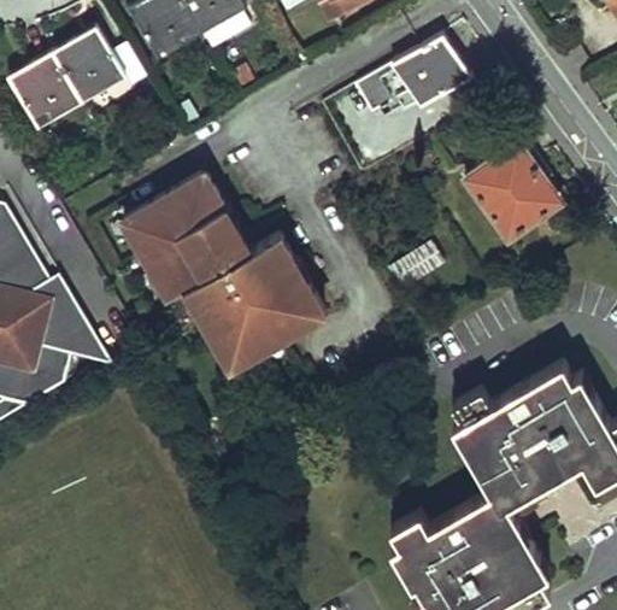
[(147,0),(131,10),(159,58),(204,33),(184,0),(147,0)]
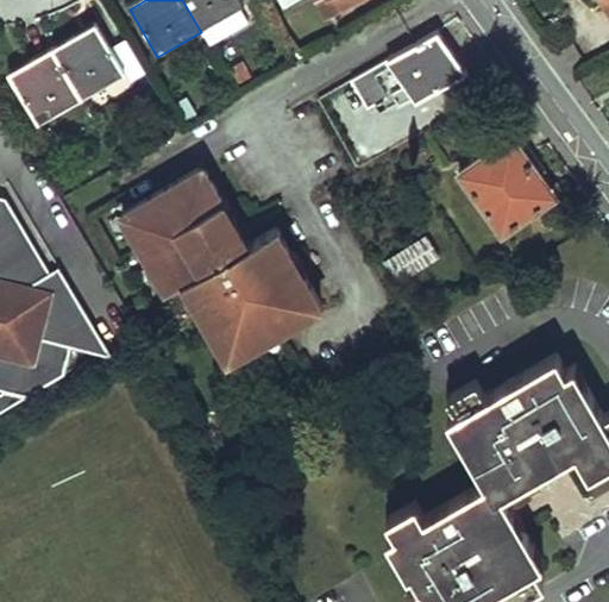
[(182,0),(201,32),(244,7),(239,0),(182,0)]
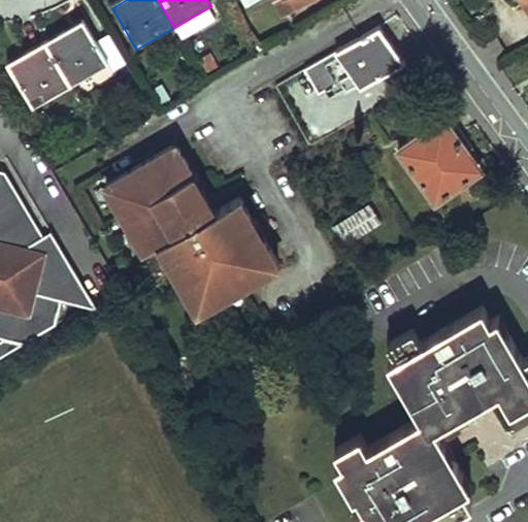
[(297,12),(289,0),(273,0),(286,20),(297,12)]
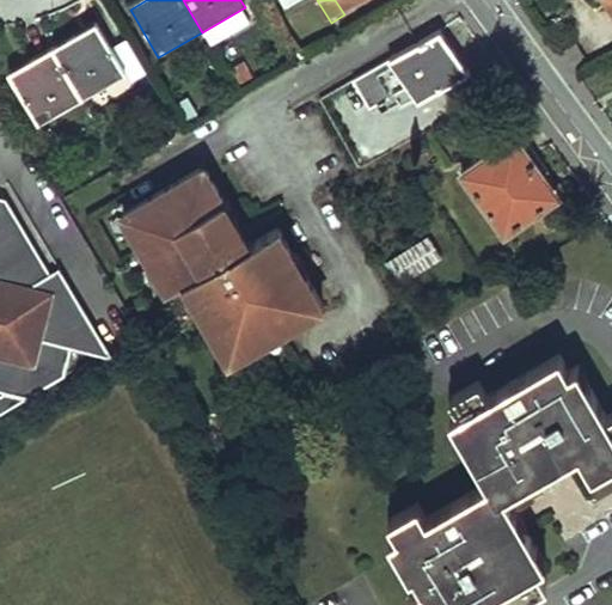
[(335,0),(344,14),(369,0),(335,0)]
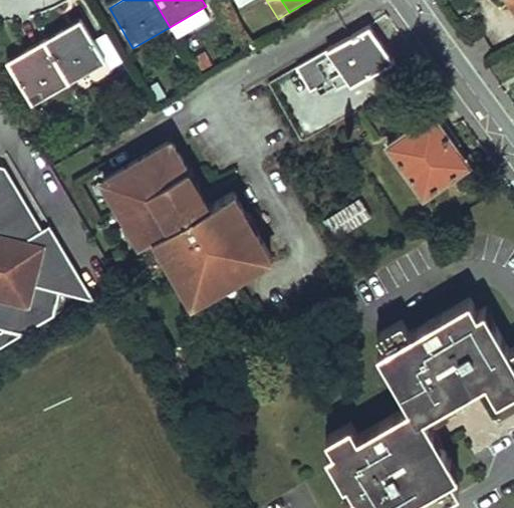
[(45,45),(69,84),(104,63),(81,24),(45,45)]
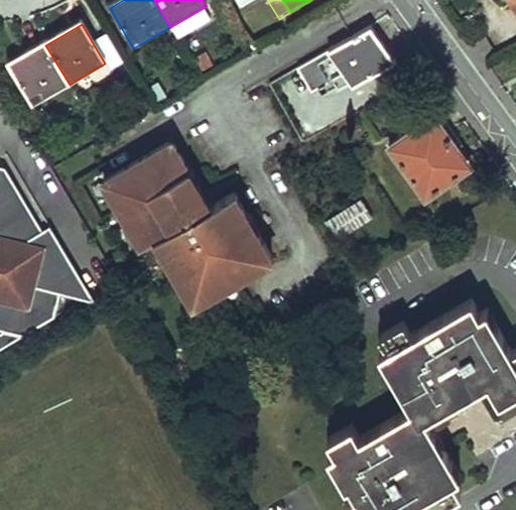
[(398,64),(374,27),(331,50),(298,71),(311,95),(324,88),(328,94),(339,88),(341,90),(354,83),(357,88),(398,64)]
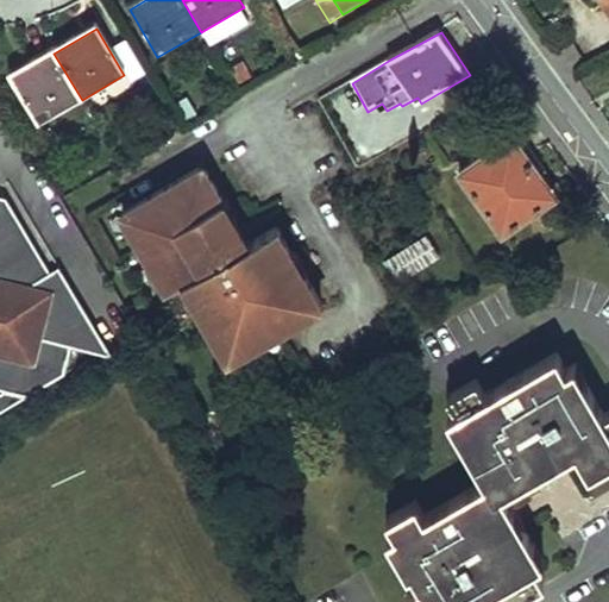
[(11,79),(38,126),(82,100),(54,54),(11,79)]
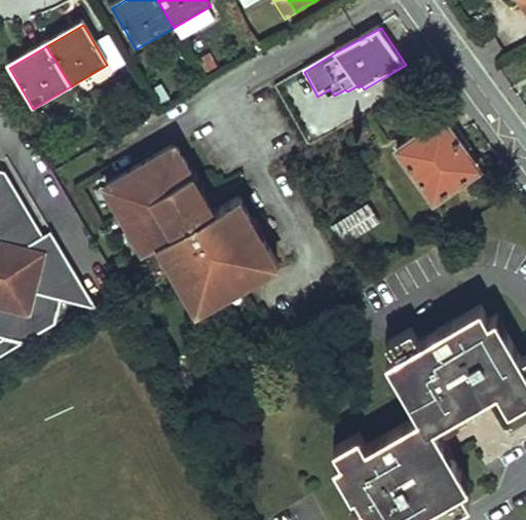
[(393,158),(433,210),(473,180),(434,128),(393,158)]
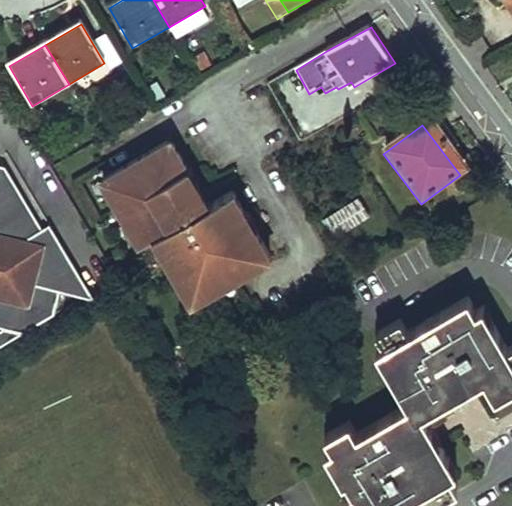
[(156,244),(195,309),(272,264),(234,200),(210,215),(198,221),(178,187),(189,180),(171,149),(105,188),(142,252),(156,244)]
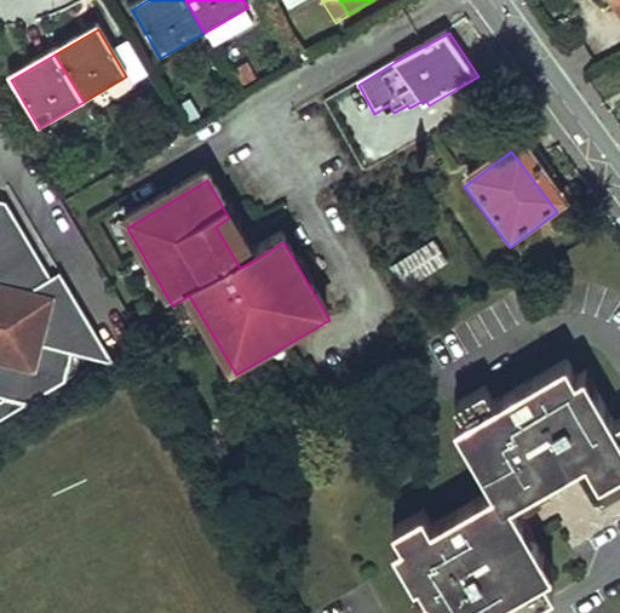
[(216,227),(240,268),(254,261),(229,218),(216,227)]
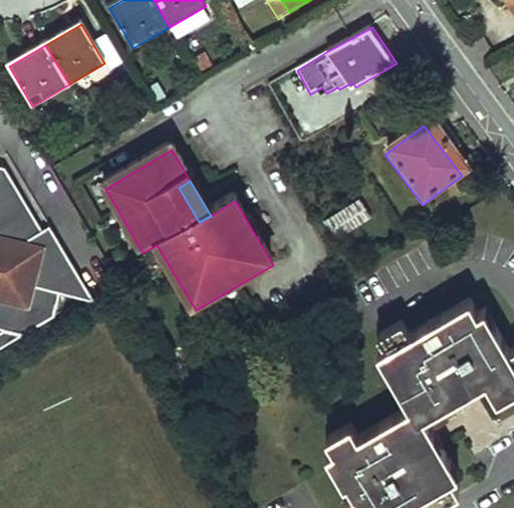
[(34,240),(0,182),(0,324),(21,330),(47,314),(53,292),(67,296),(50,232),(50,231),(34,240)]
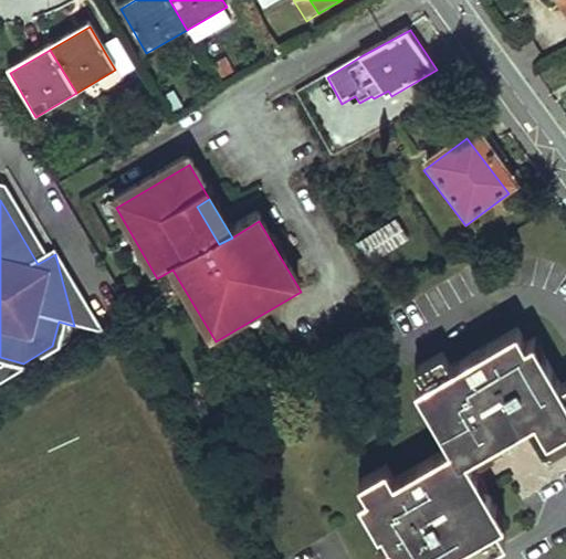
[(355,245),(367,265),(408,241),(397,221),(355,245)]
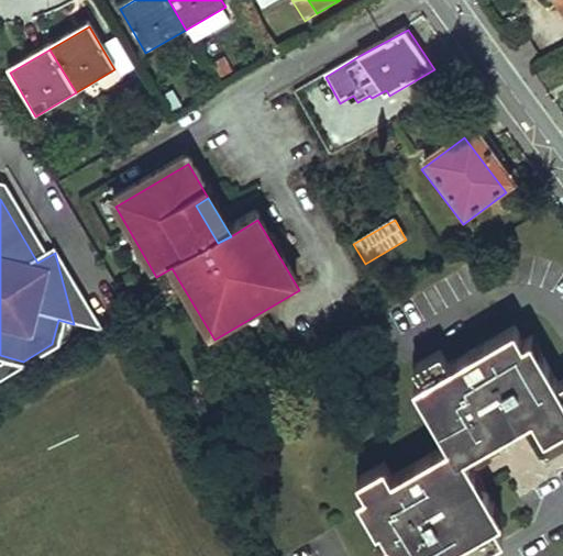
[(100,331),(55,254),(74,324),(100,331)]
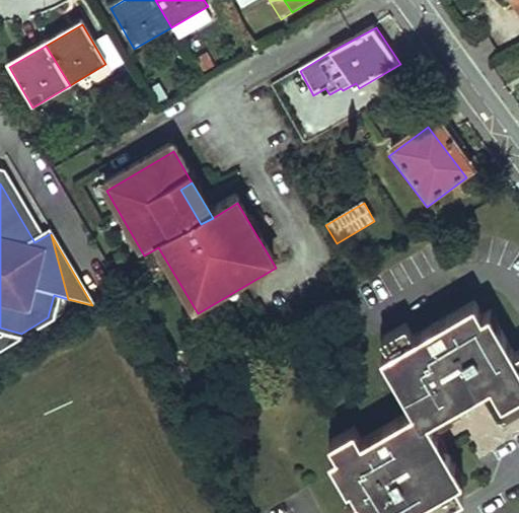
[(395,354),(386,359),(417,412),(366,442),(359,428),(335,442),(341,457),(336,460),(351,489),(355,487),(363,500),(351,508),(354,512),(406,512),(428,501),(434,512),(447,512),(468,499),(459,485),(466,480),(434,424),(443,419),(447,427),(463,417),(458,410),(499,386),(509,402),(518,396),(518,352),(496,312),(489,316),(480,303),(420,341),(412,326),(388,341),(395,354)]
